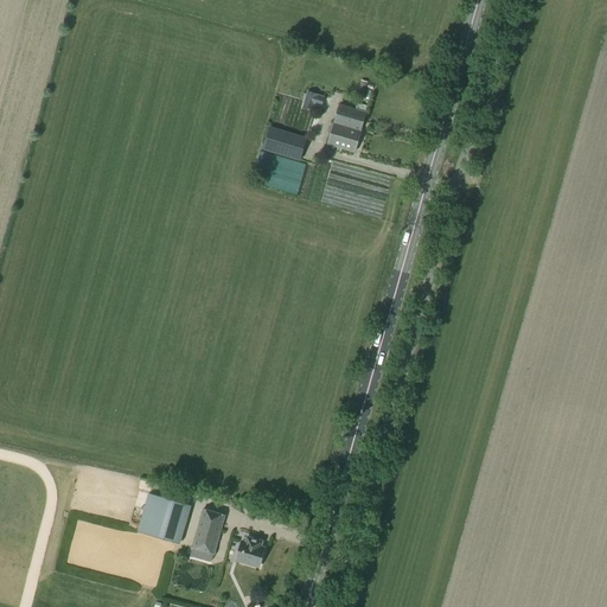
[(368,82),(360,81),(357,94),(364,96),(368,82)]
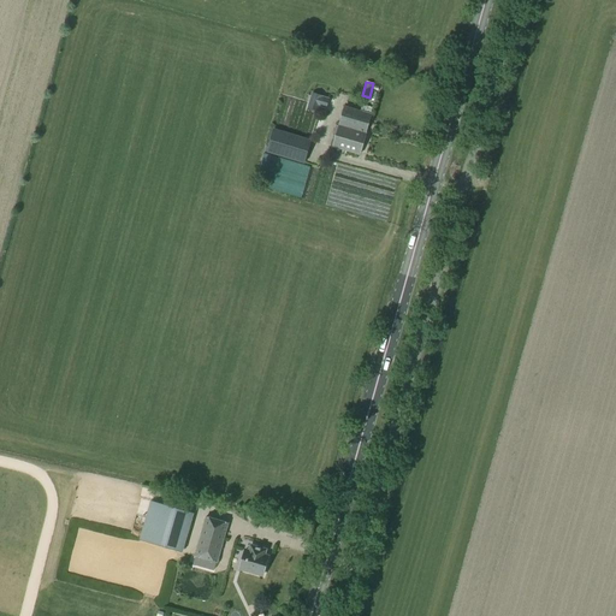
[(360,154),(366,134),(371,114),(345,107),(333,147),(360,154)]
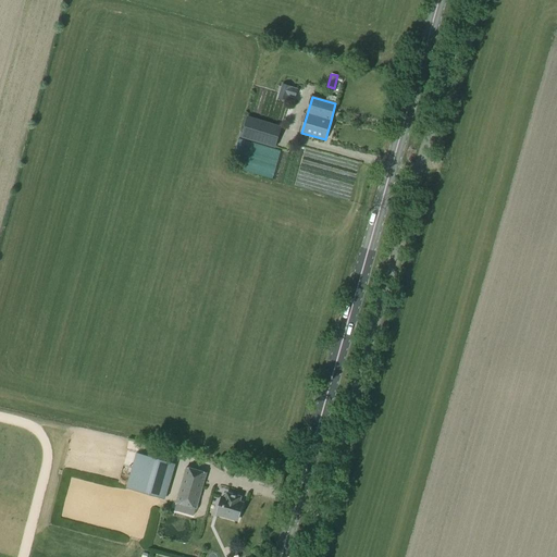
[(274,148),(281,126),(248,116),(242,138),(274,148)]
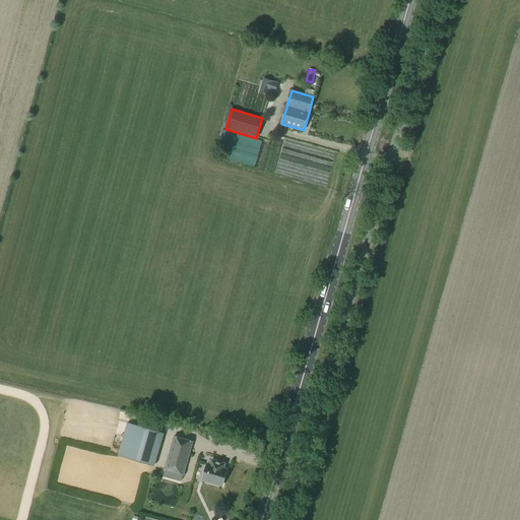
[(164,434),(127,423),(118,456),(154,466),(164,434)]
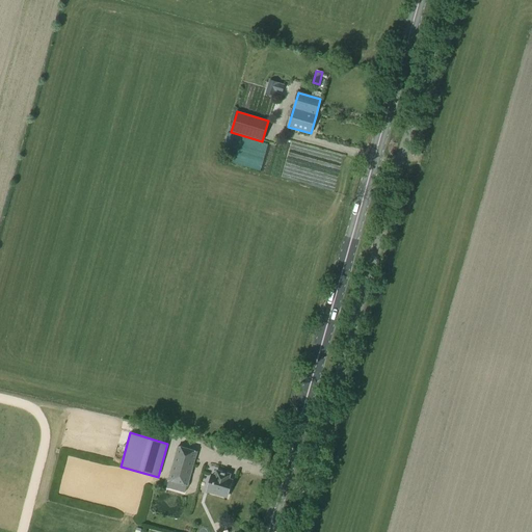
[(187,485),(196,452),(178,447),(167,480),(187,485)]
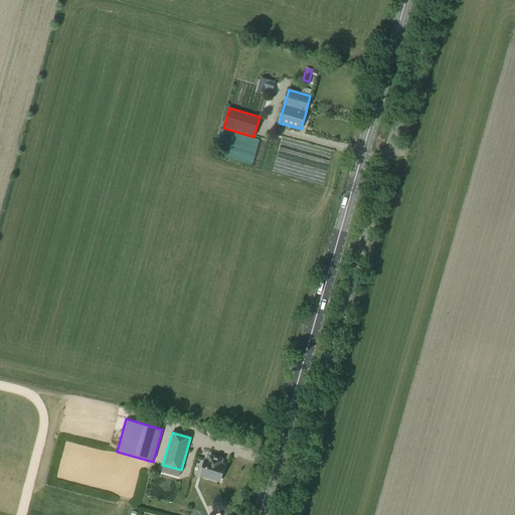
[(217,464),(219,459),(212,457),(211,462),(205,460),(200,476),(219,481),(223,466),(217,464)]
